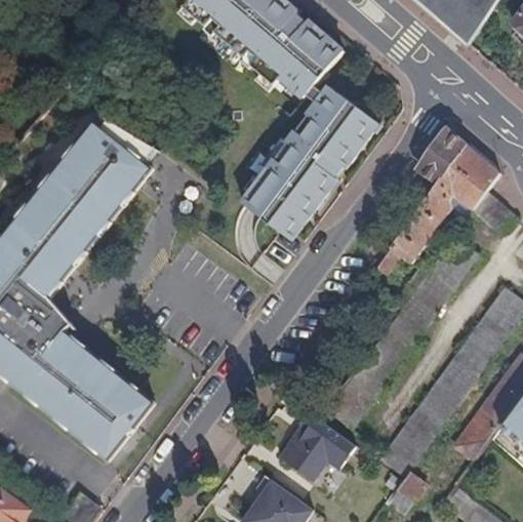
[(183,0),(179,4),(202,24),(208,16),(216,24),(211,30),(240,54),(245,48),(254,56),(248,63),(271,82),(278,75),(300,94),(340,48),(305,17),(302,22),(291,13),(295,9),(285,0),(183,0)]
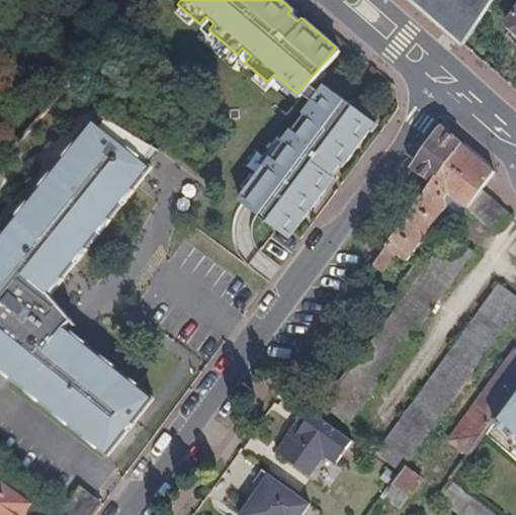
[(409,0),(460,45),(490,0),(409,0)]
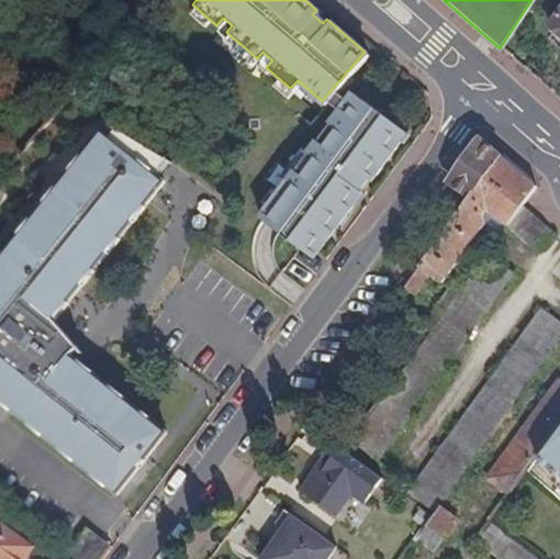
[(559,8),(548,25),(555,30),(548,40),(559,48),(559,8)]
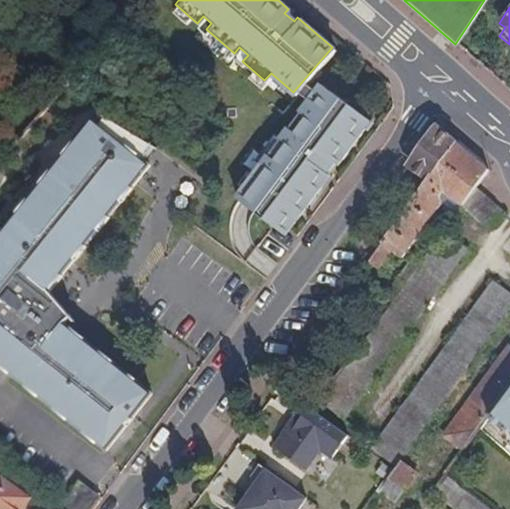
[(211,23),(203,16),(197,23),(195,25),(203,32),(206,29),(211,23)]
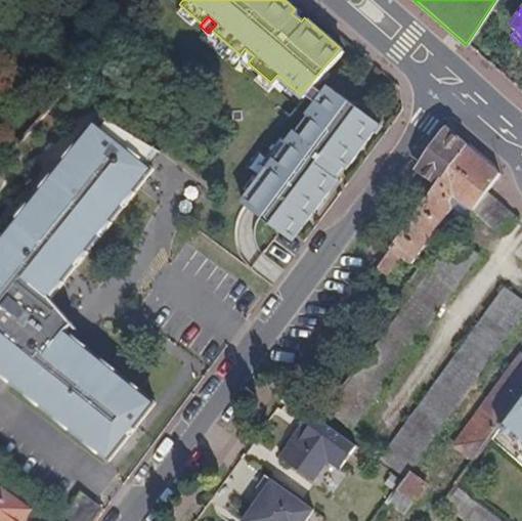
[(245,48),(240,54),(236,57),(246,66),(248,62),(254,56),(245,48)]
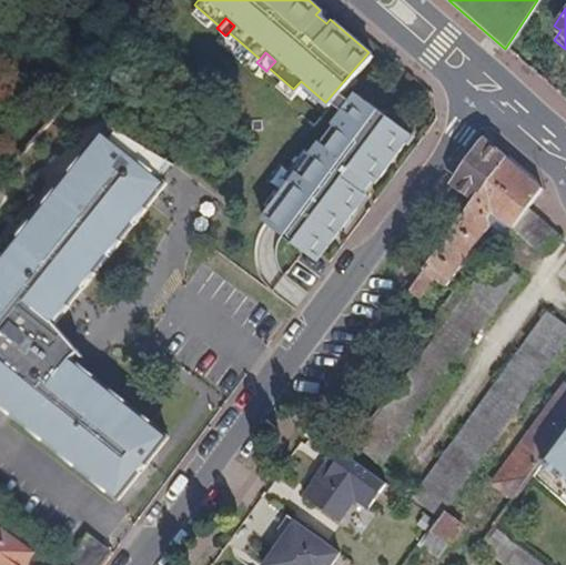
[(320,260),(412,133),(352,90),(260,217),(320,260)]
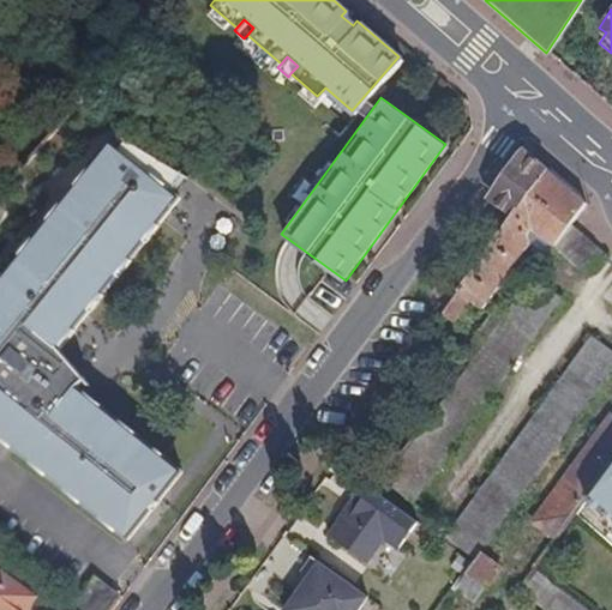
[(184,175),(121,138),(114,148),(171,191),(184,175)]
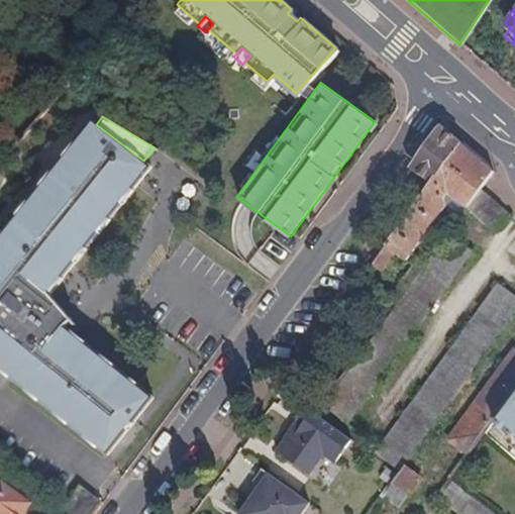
[(90,342),(47,293),(148,166),(143,161),(96,124),(92,120),(0,235),(0,368),(106,451),(151,395),(92,348),(90,342)]
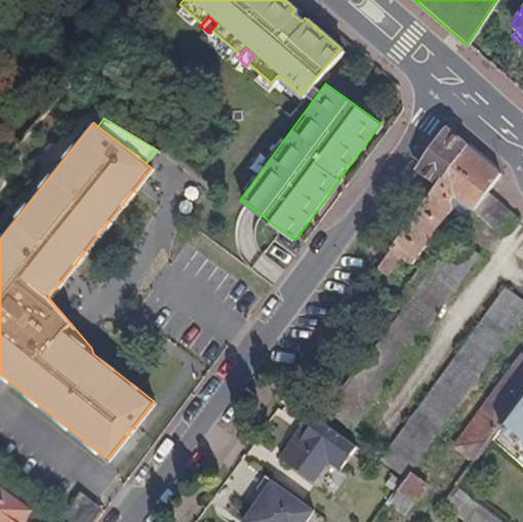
[(435,188),(465,146),(443,126),(412,170),(435,188)]
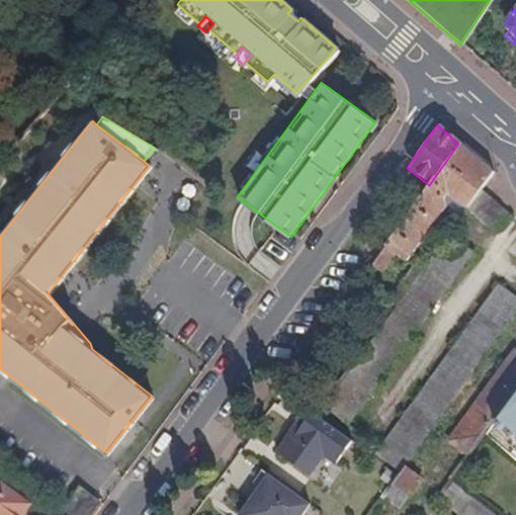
[(479,189),(491,172),(458,144),(429,185),(370,267),(379,274),(393,256),(404,264),(443,210),(442,200),(445,196),(463,209),(479,189)]
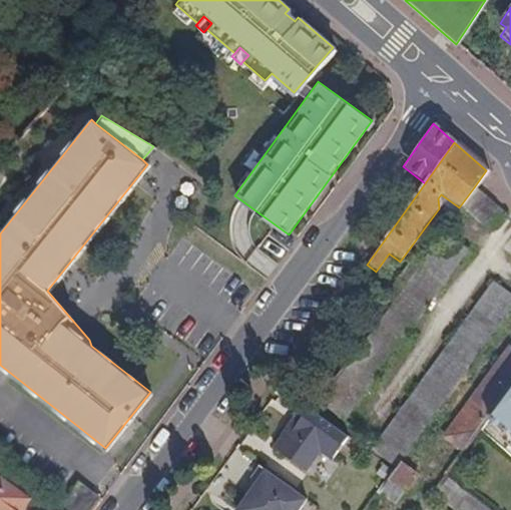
[(481,223),(495,204),(474,187),(459,207),(481,223)]
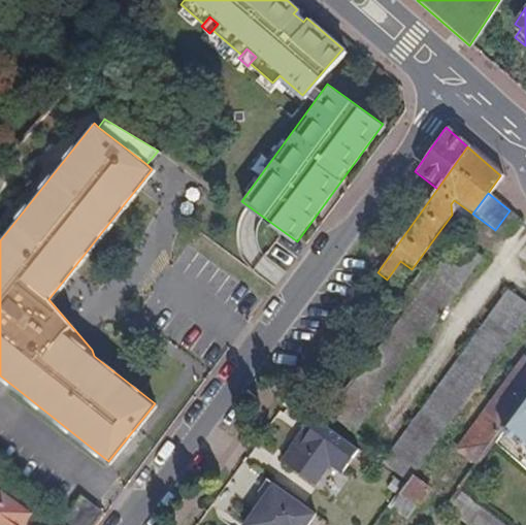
[(353,433),(479,260),(453,241),(429,274),(327,415),(353,433)]
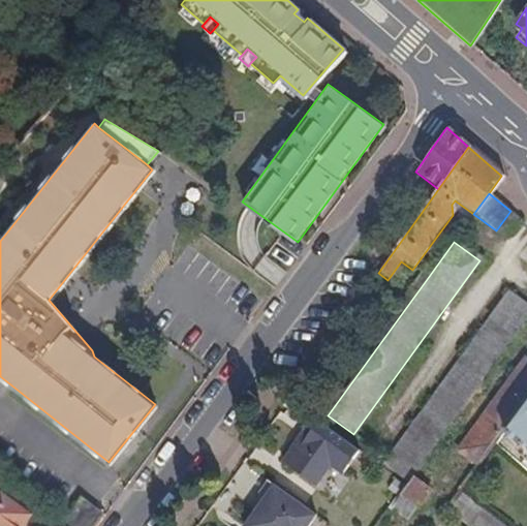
[(82,313),(98,285),(84,277),(67,305),(82,313)]
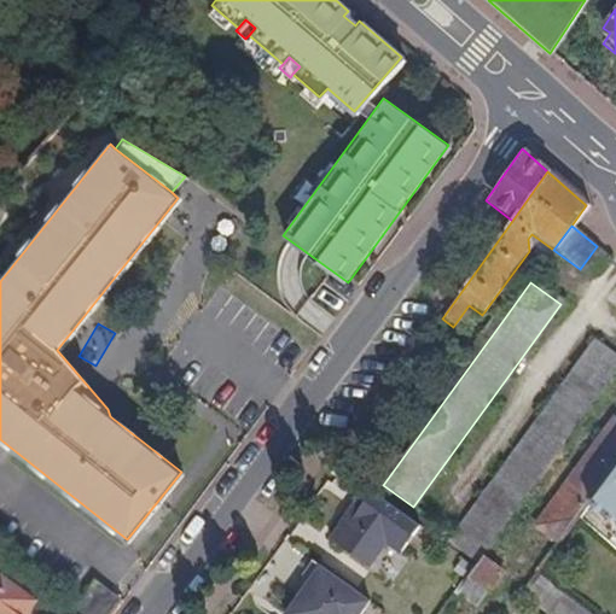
[(446,541),(476,562),(482,554),(530,487),(615,368),(615,360),(591,341),(446,541)]
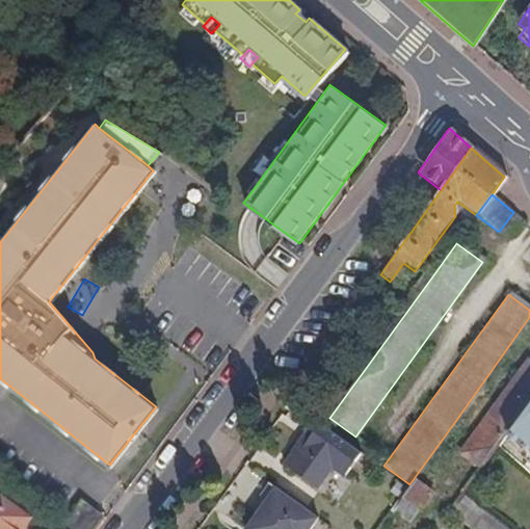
[(529,396),(529,367),(513,390),(509,387),(469,442),(486,455),(505,430),(529,396)]
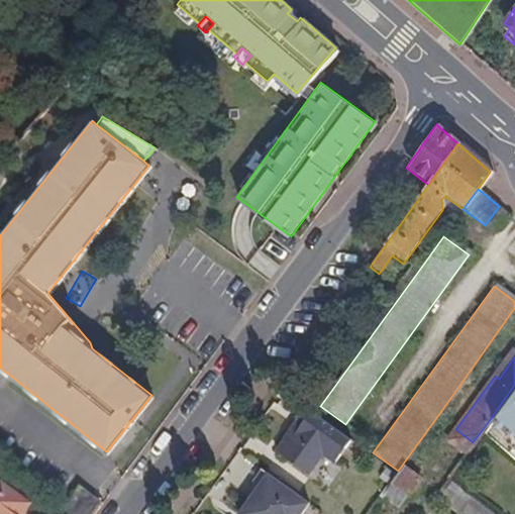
[(514,385),(491,418),(514,435),(514,385)]
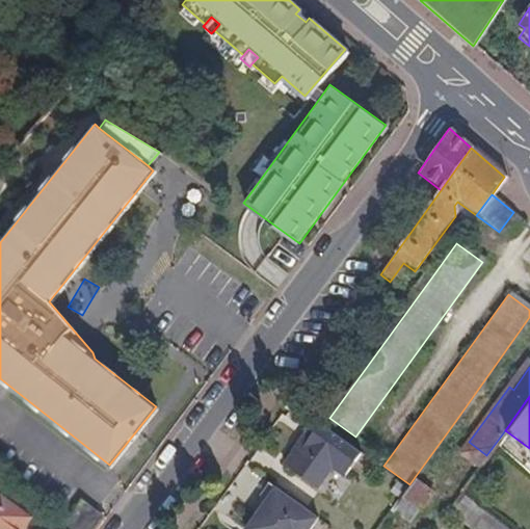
[(313,419),(300,435),(306,440),(318,423),(313,419)]
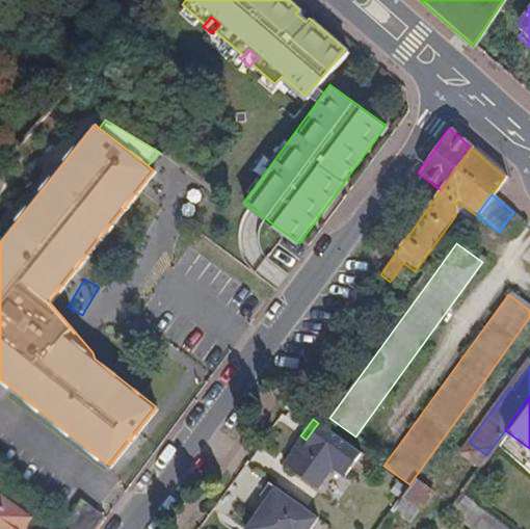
[(343,475),(359,452),(318,423),(306,440),(300,435),(289,450),(291,452),(282,465),(314,487),(329,467),(343,475)]
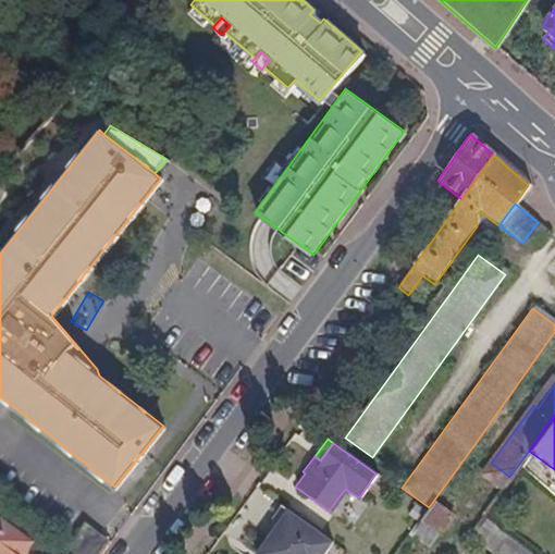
[(434,500),(429,507),(409,533),(427,546),(452,513),(434,500)]
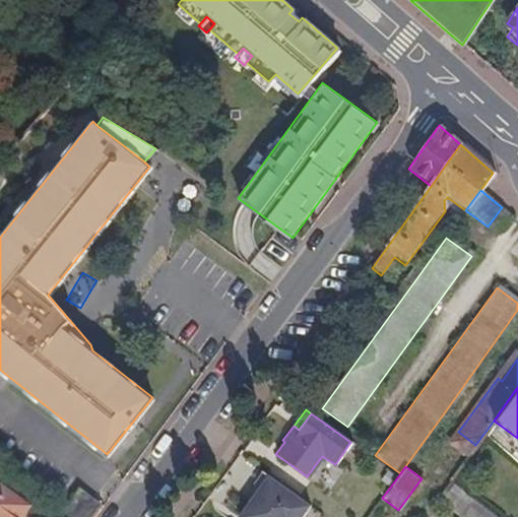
[(299,516),(308,505),(261,471),(252,483),(252,490),(253,493),(255,494),(249,503),(238,516),(299,516)]
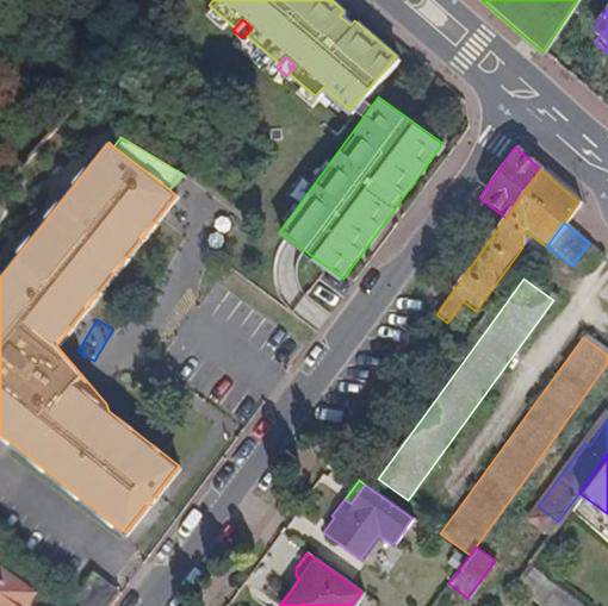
[(591,605),(529,560),(513,583),(544,605),(591,605)]
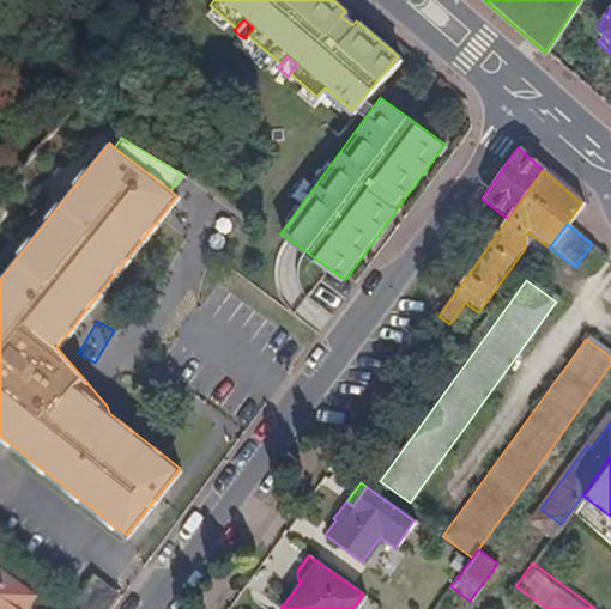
[(0,608),(20,608),(34,591),(0,566),(0,608)]
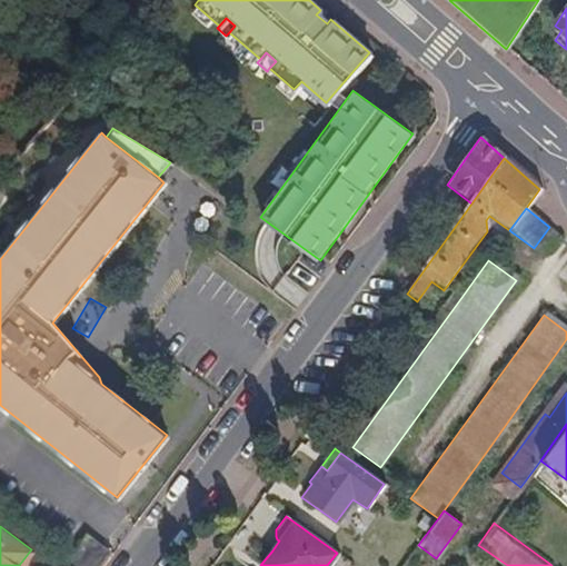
[(72,565),(92,565),(108,547),(81,528),(60,556),(72,565)]
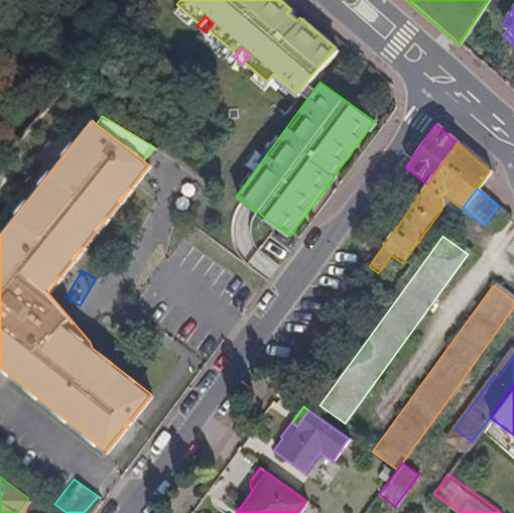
[(243,496),(247,499),(253,490),(251,489),(250,486),(243,496)]
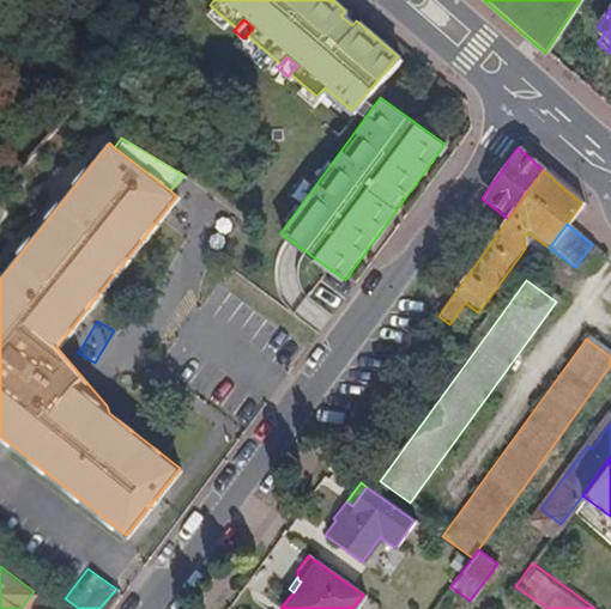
All buildings are outlined.
